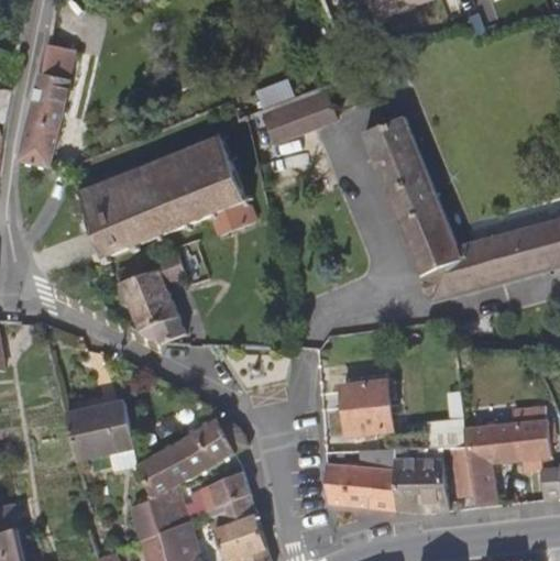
[(368,0),(375,19),(425,0),(368,0)]
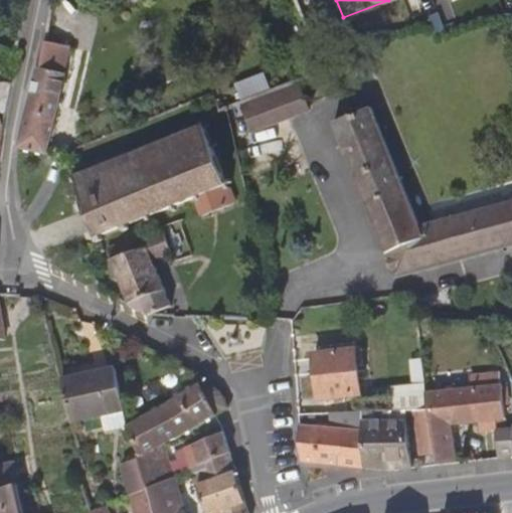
[(13,147),(43,153),(59,91),(68,44),(41,38),(36,65),(32,65),(13,147)]
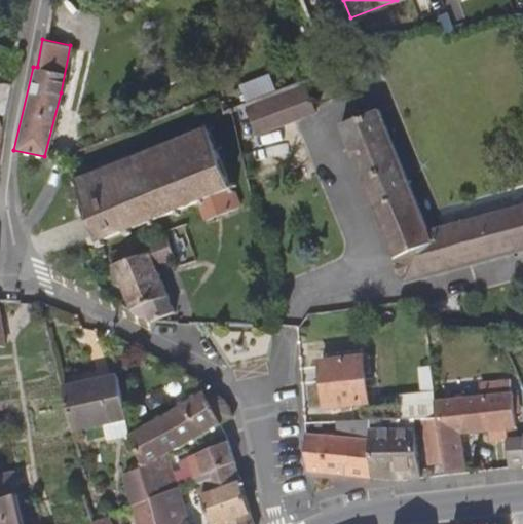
[(246,100),(276,88),(269,70),(238,81),(246,100)]
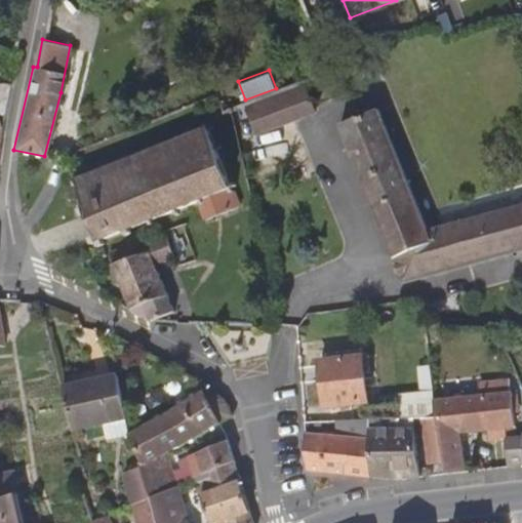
[(2,132),(11,82),(0,81),(0,125),(2,132)]
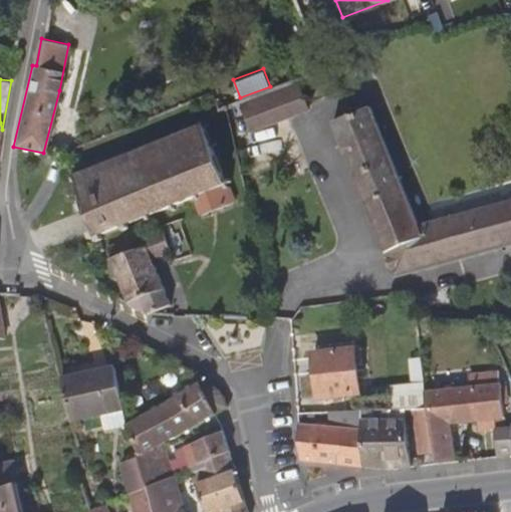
[(240,105),(250,132),(306,110),(296,83),(240,105)]
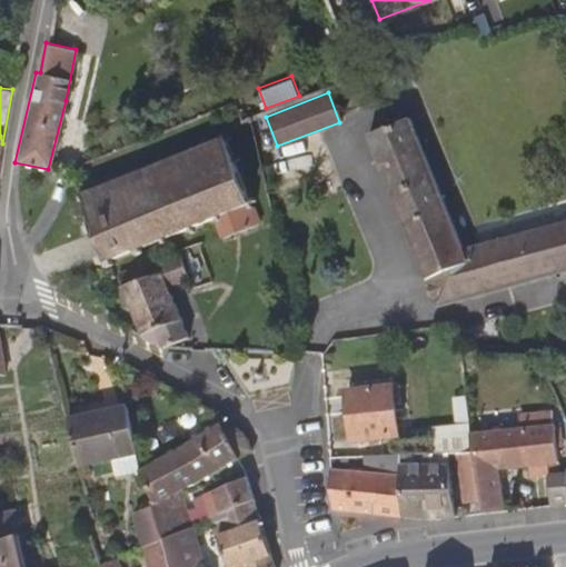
[(463,248),(409,117),(366,135),(424,278),(468,261),(463,248)]
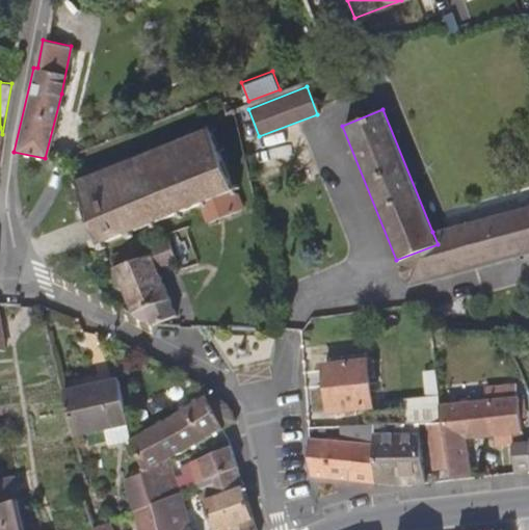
[(73,180),(99,244),(201,204),(208,220),(239,207),(207,126),(73,180)]
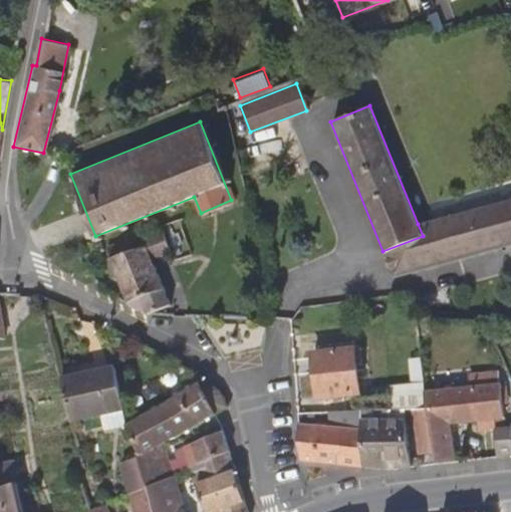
[(510,197),(418,224),(423,236),(382,251),(394,277),(510,243),(510,197)]
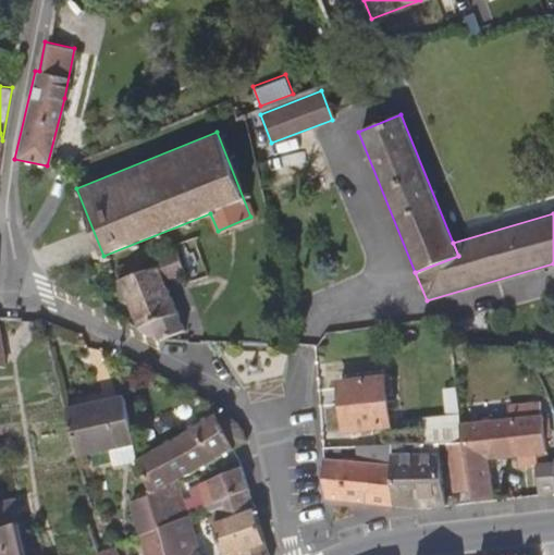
[(105,310),(156,340),(183,329),(165,280),(183,273),(173,247),(109,269),(93,275),(105,310)]
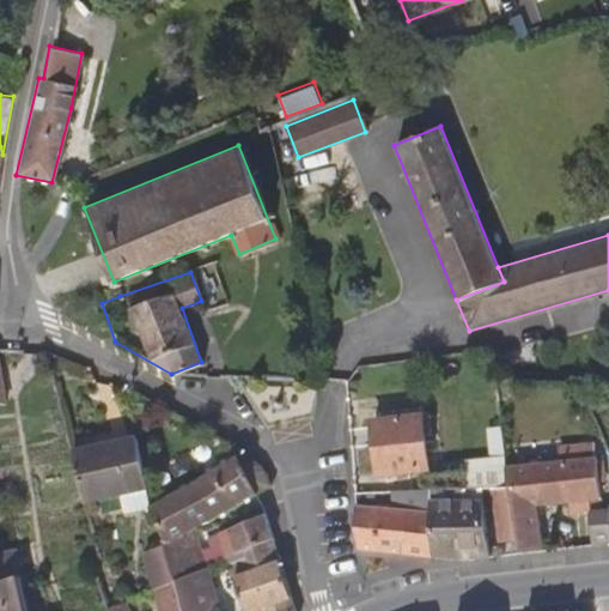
[(369,419),(375,475),(427,470),(421,413),(369,419)]
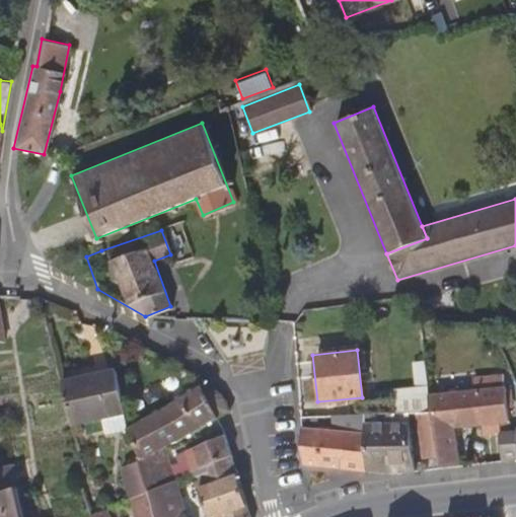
[(414,412),(431,411),(428,393),(424,359),(412,361),(414,384),(392,387),(395,413),(406,412),(414,412)]
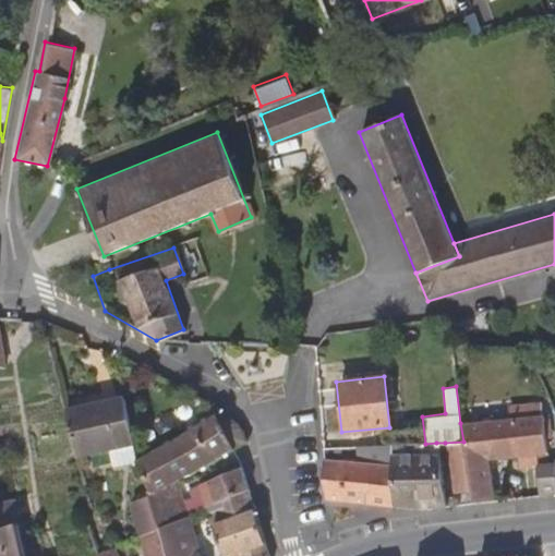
[(134,444),(131,428),(125,406),(124,396),(64,408),(75,456),(134,444)]
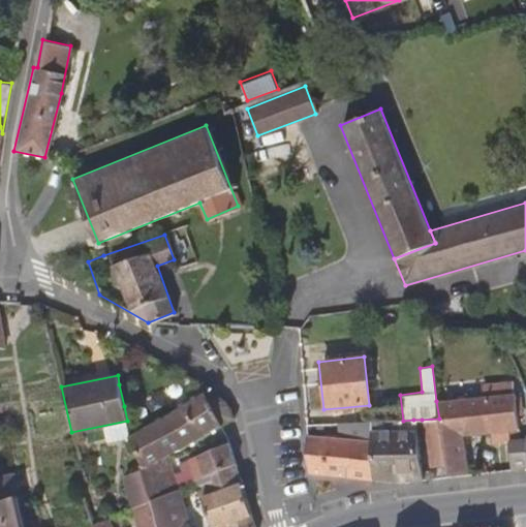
[(119,384),(124,406),(135,404),(131,383),(119,384)]
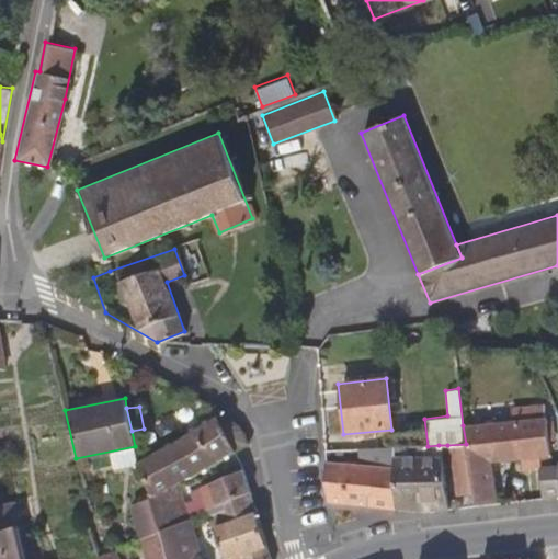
[(151,498),(177,483),(180,481),(235,451),(246,443),(239,424),(221,413),(215,417),(136,463),(151,498)]
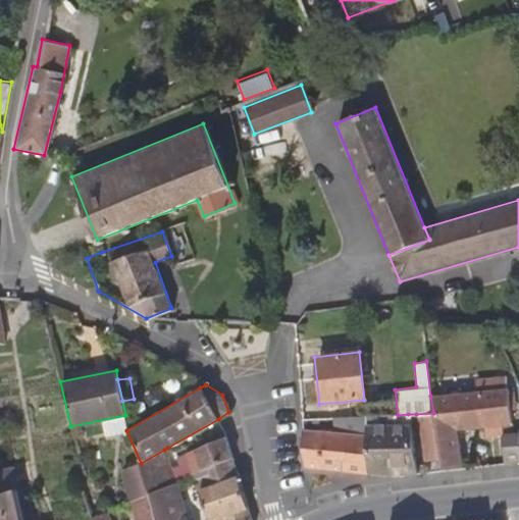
[(442,470),(462,468),(457,429),(510,423),(507,387),(430,396),(433,413),(439,458),(442,470)]
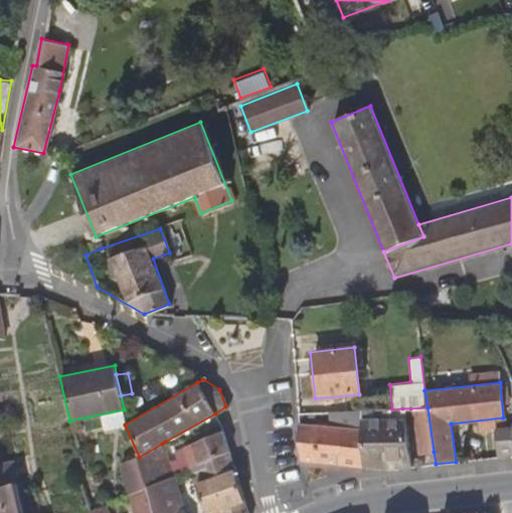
[(434,452),(428,407),(410,408),(417,453),(434,452)]
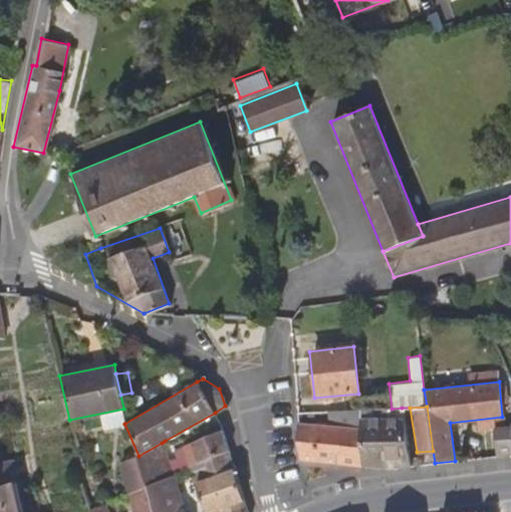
[(392,468),(410,466),(402,408),(392,409),(357,410),(361,467),(367,468),(392,468)]
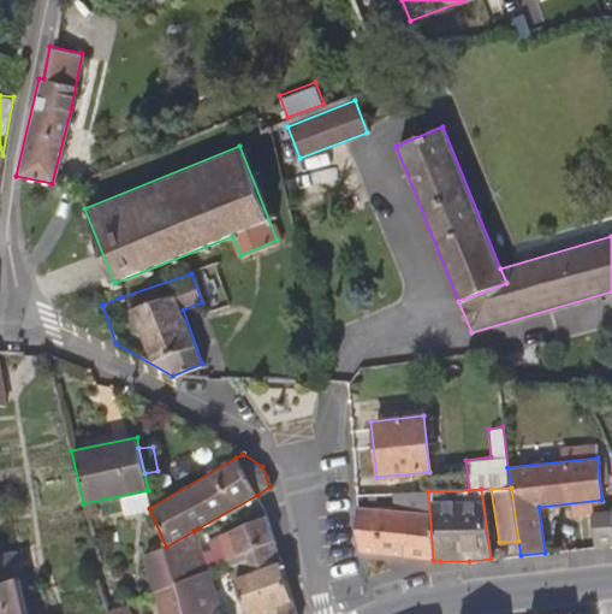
[(375,554),(433,560),(428,491),(397,493),(397,507),(355,506),(356,530),(358,551),(375,554)]
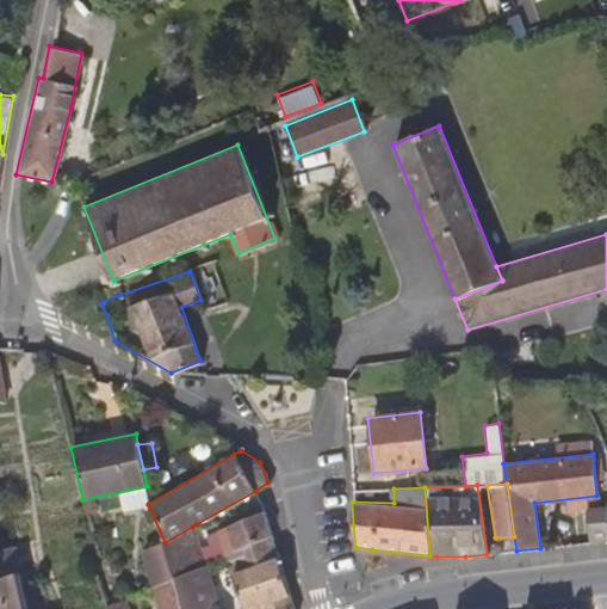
[(265,514),(264,511),(205,535),(208,543),(200,547),(192,527),(165,542),(174,578),(206,563),(222,555),(228,553),(271,535),(265,514)]
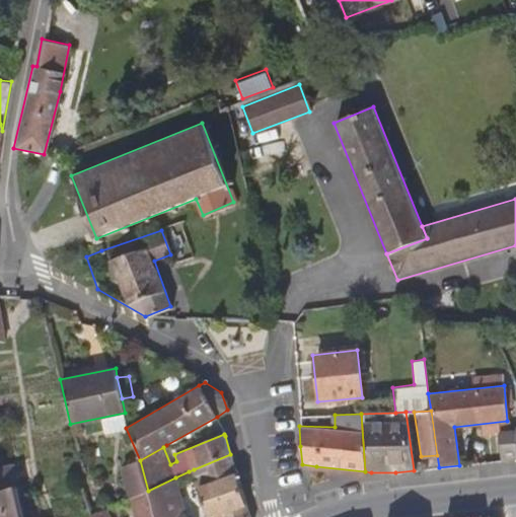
[(236,473),(230,454),(194,469),(189,471),(195,489),(236,473)]
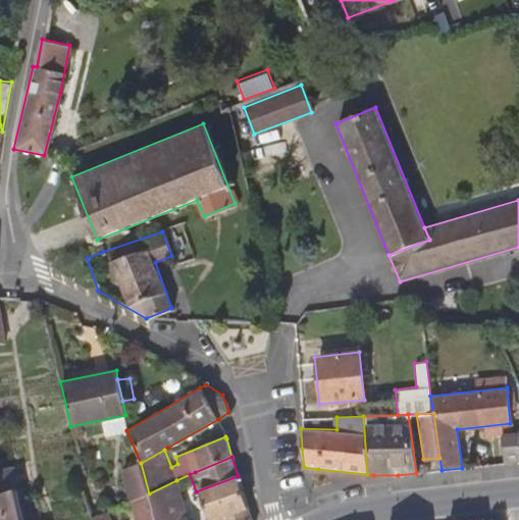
[(156,519),(149,494),(141,463),(120,469),(120,470),(135,519),(110,519),(105,504),(88,509),(91,519),(156,519)]
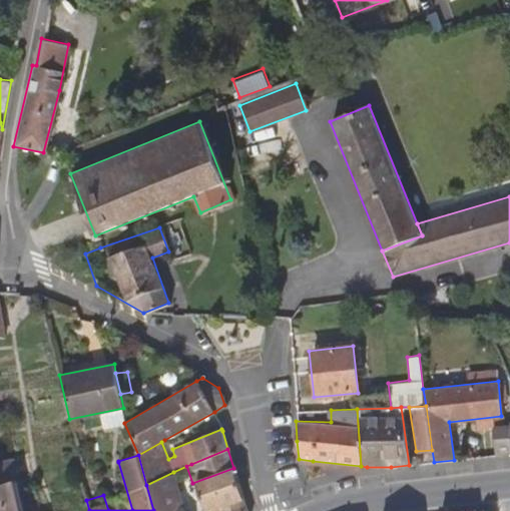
[(0,477),(1,482),(14,480),(17,479),(13,459),(0,459),(0,477)]
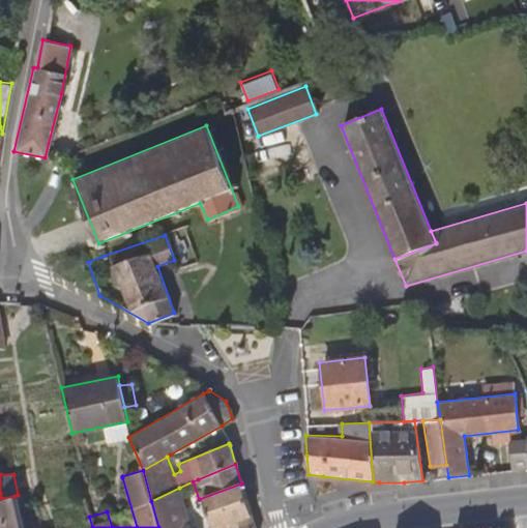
[(255,527),(251,512),(241,484),(203,498),(210,527),(215,527),(227,525),(228,527),(255,527)]
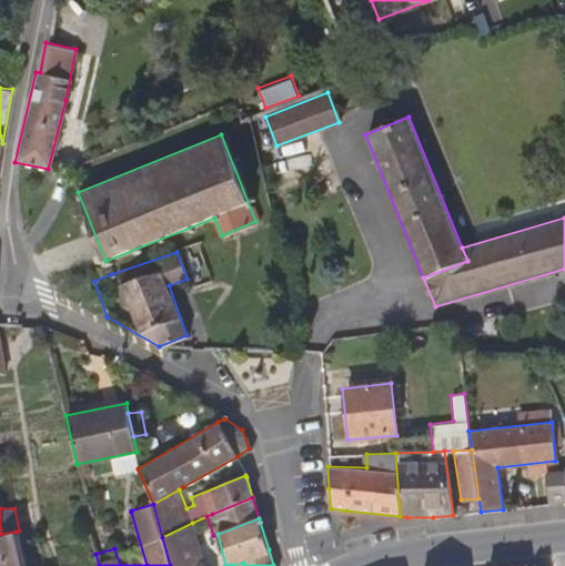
[(1,534),(0,528),(0,565),(24,565),(16,532),(1,534)]
